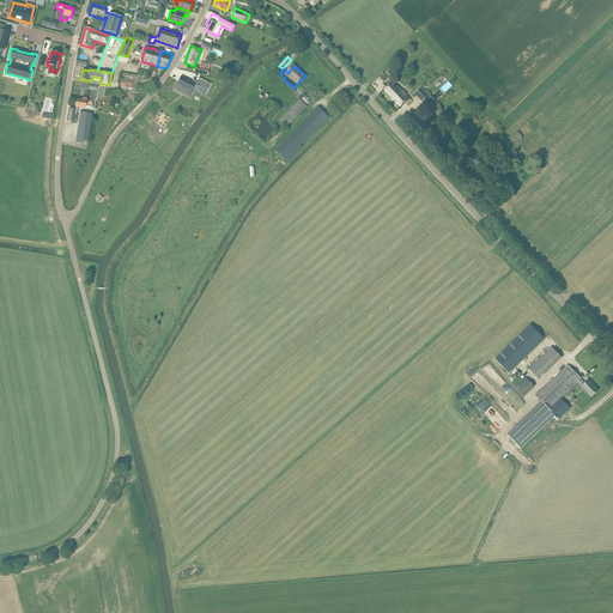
[(181,77),(175,87),(182,91),(186,92),(188,86),(205,95),(208,87),(198,83),(195,82),(194,84),(193,83),(181,77)]
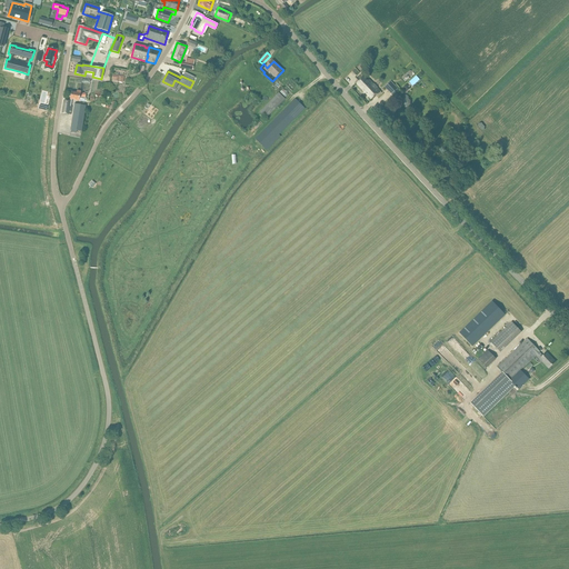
[(380,91),(369,79),(368,81),(363,77),(360,80),(357,83),(371,99),(376,96),(380,91)]
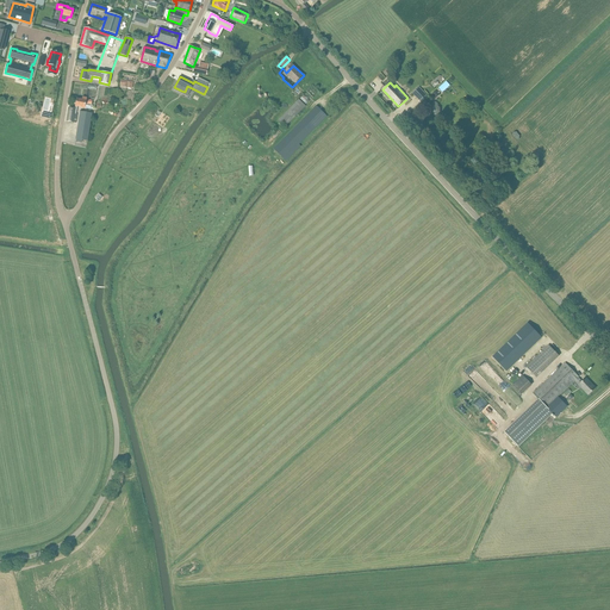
[(446,82),(439,88),(442,92),(449,86),(446,82)]
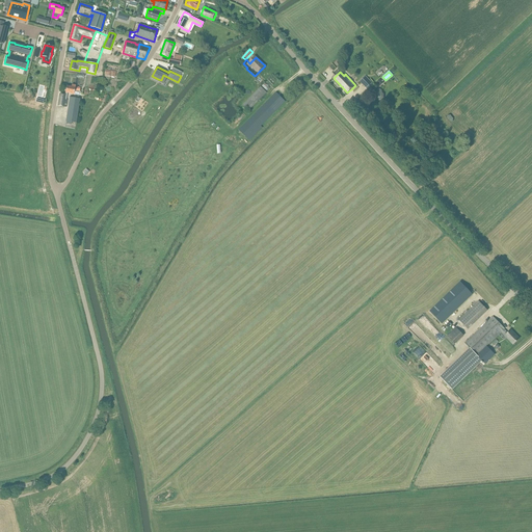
[(364,85),(369,80),(366,76),(360,81),(364,85)]
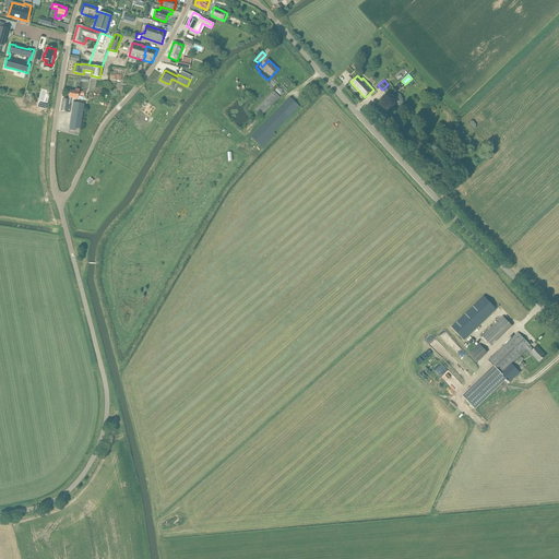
[(70,91),(69,97),(71,98),(71,97),(78,99),(83,100),(84,99),(84,97),(83,96),(84,92),(79,91),(80,90),(75,88),(75,91),(75,92),(70,91)]
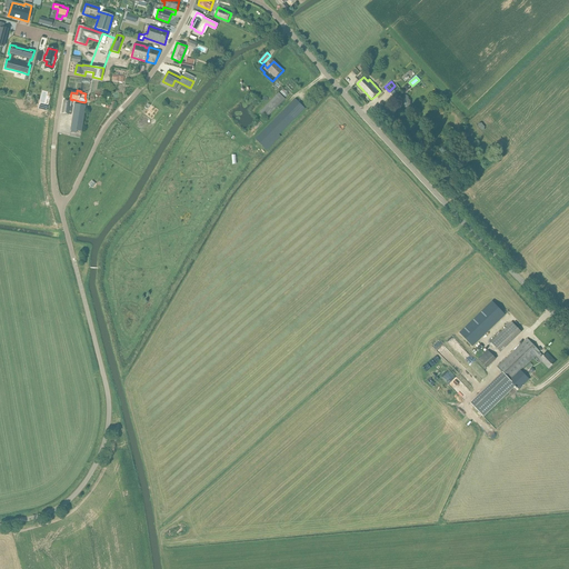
[(260,112),(266,119),(286,99),(279,92),(260,112)]
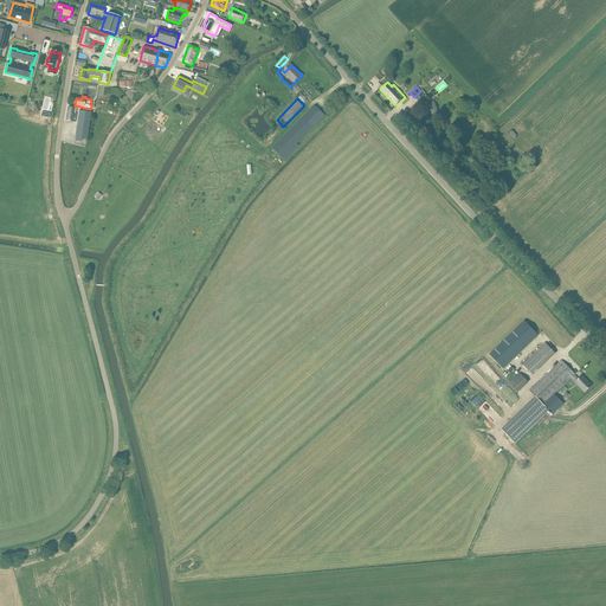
[(430,114),(433,114),(437,111),(437,108),(434,105),(436,104),(433,102),(431,102),(427,104),(429,105),(427,107),(427,111),(430,114)]
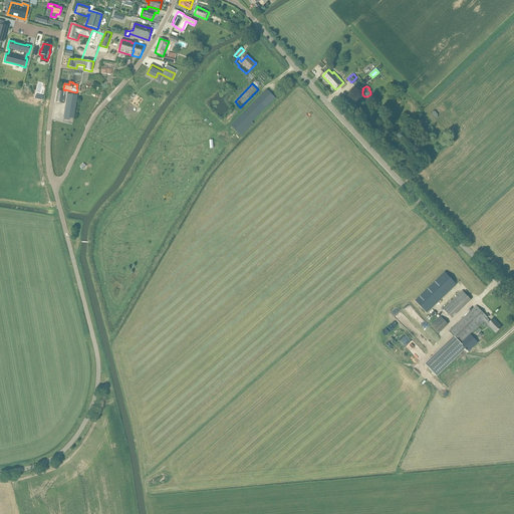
[(65,90),(63,89),(62,91),(57,90),(55,102),(61,103),(64,103),(65,96),(64,96),(65,90)]
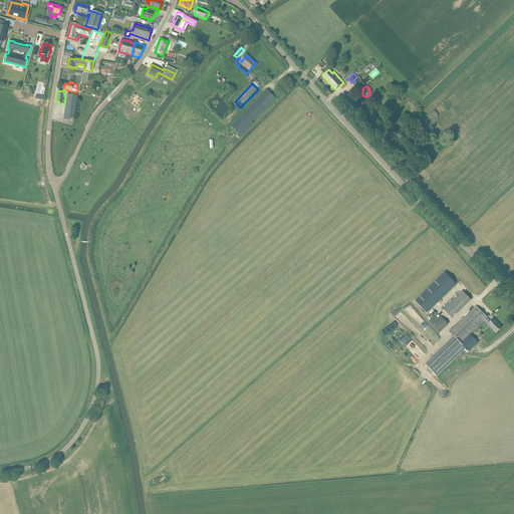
[(231,125),(239,135),(275,98),(267,89),(231,125)]
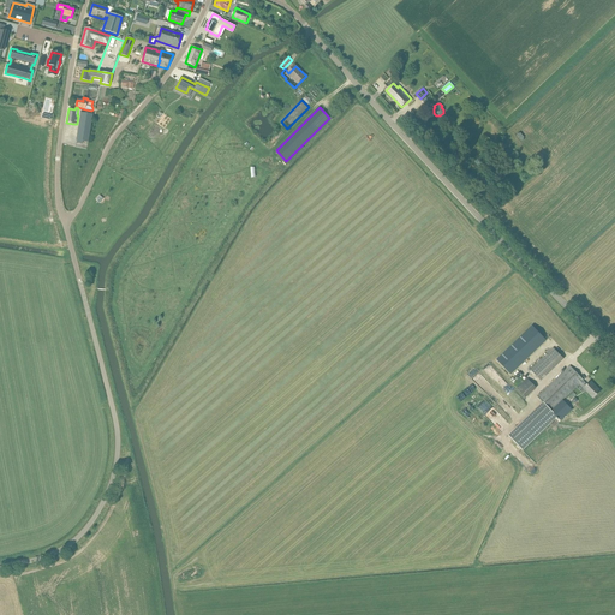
[(76,141),(88,142),(93,114),(81,113),(76,141)]
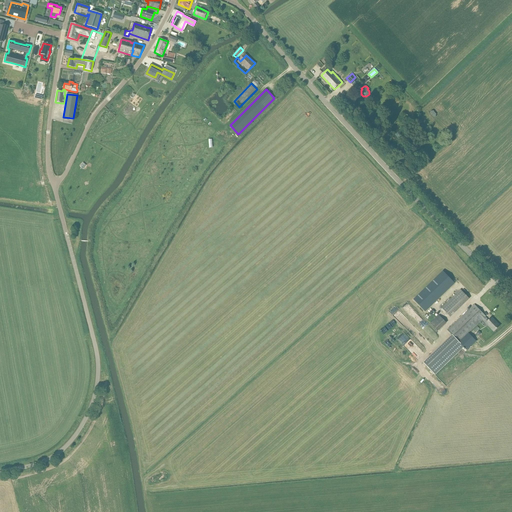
[(231,141),(236,136),(228,127),(222,132),(231,141)]
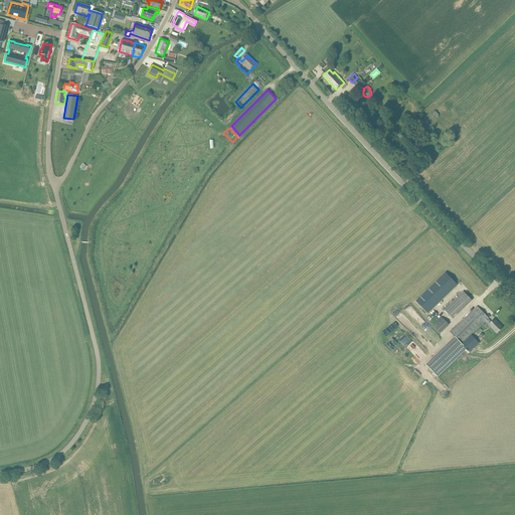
[(413,301),(425,314),(456,286),(444,273),(413,301)]
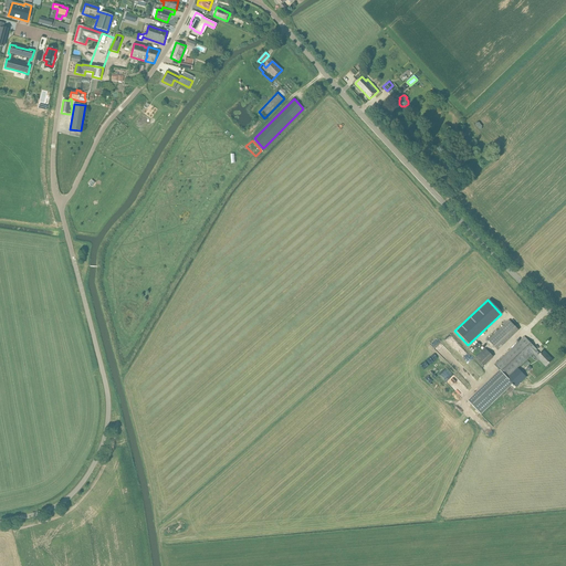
[(489,342),(498,350),(517,329),(509,321),(489,342)]
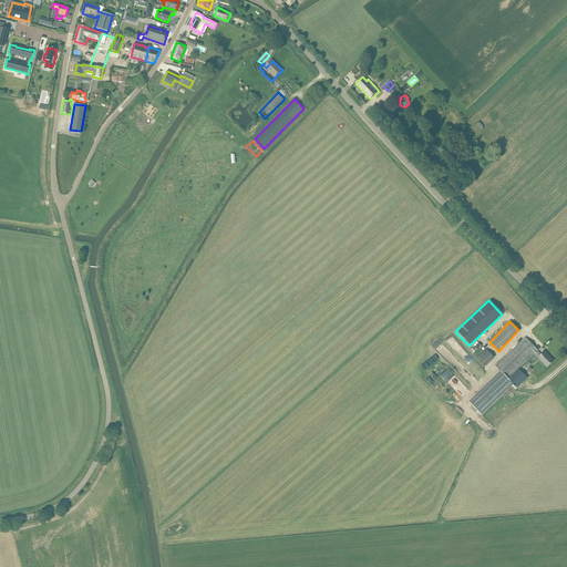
[(502,371),(508,378),(516,371),(518,369),(535,353),(538,358),(547,367),(549,364),(554,361),(545,351),(542,354),(537,351),(538,350),(525,338),(522,341),(496,366),(502,371)]
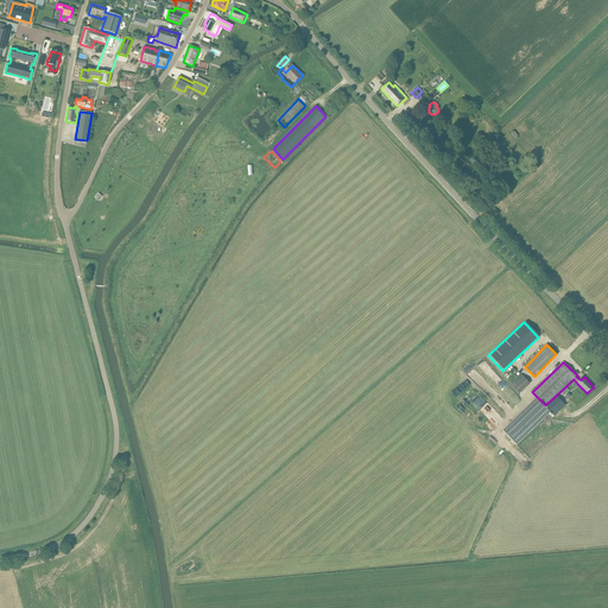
[(530,384),(521,374),(511,384),(520,393),(530,384)]
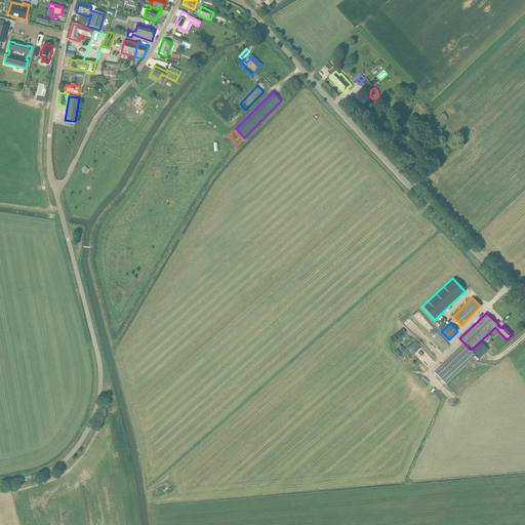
[(419,331),(415,334),(434,354),(437,351),(419,331)]
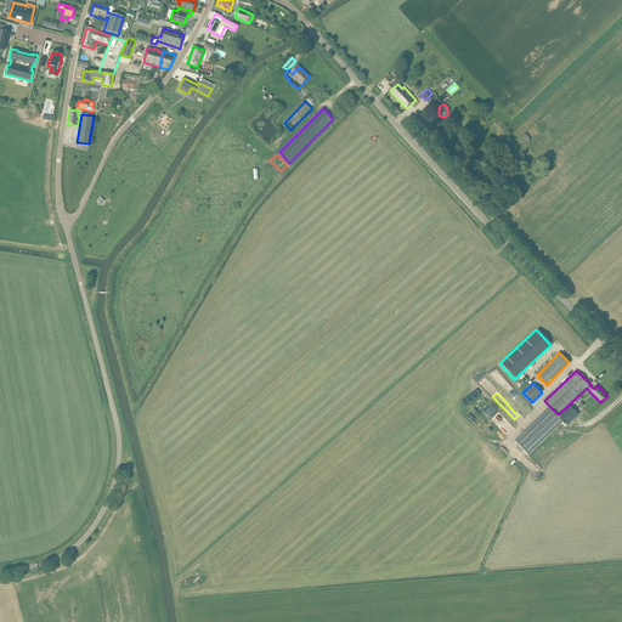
[(527,402),(519,395),(516,397),(518,399),(515,401),(522,408),(527,402)]
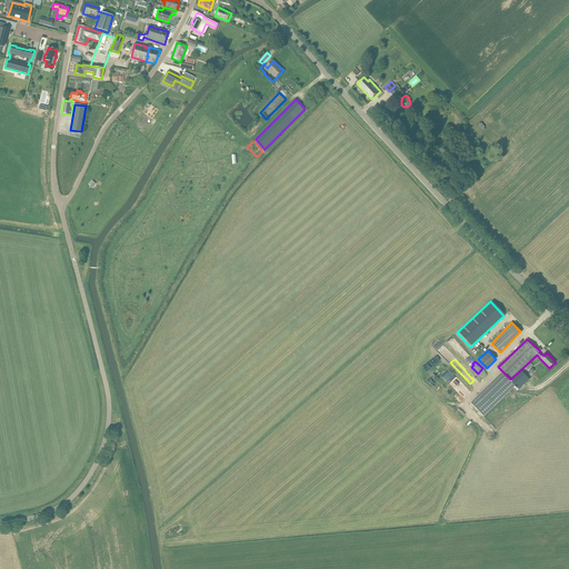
[(510,379),(510,380),(516,386),(519,389),(529,379),(520,370),(518,372),(510,379)]
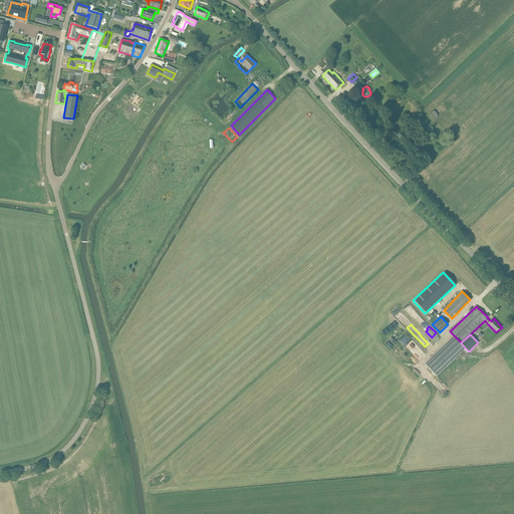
[(433,356),(425,363),(426,363),(437,376),(455,359),(466,348),(461,343),(454,336),(450,340),(448,342),(440,350),(437,352),(433,356)]
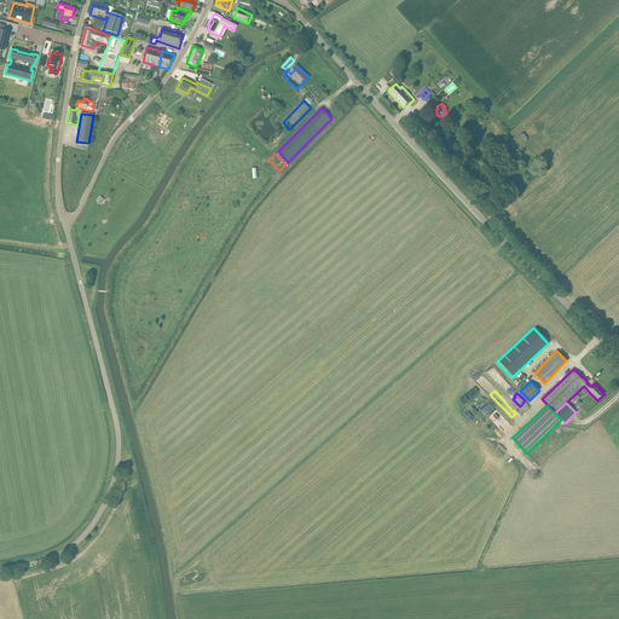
[(497,426),(504,433),(512,426),(502,416),(499,418),(502,421),(497,426)]
